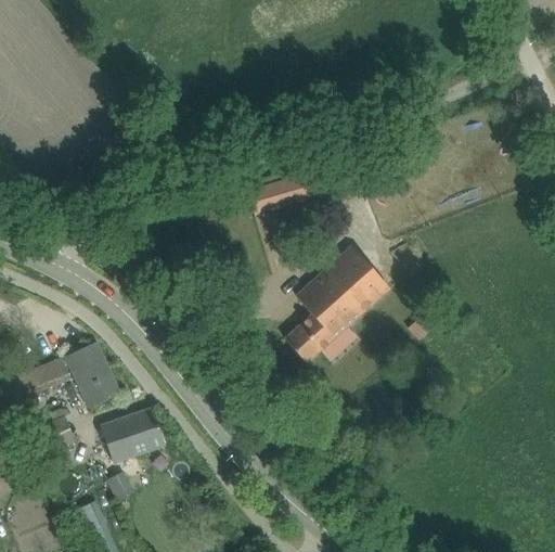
[(247,189),(255,213),(281,205),(278,195),(317,183),(313,170),(247,189)]
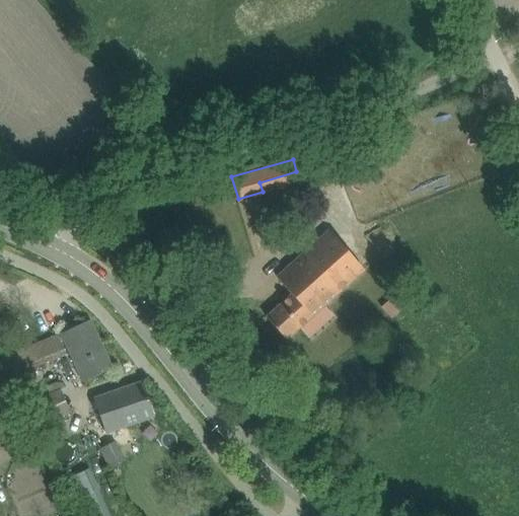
[(267,315),(285,337),(363,267),(328,228),(277,276),(292,292),(267,315)]
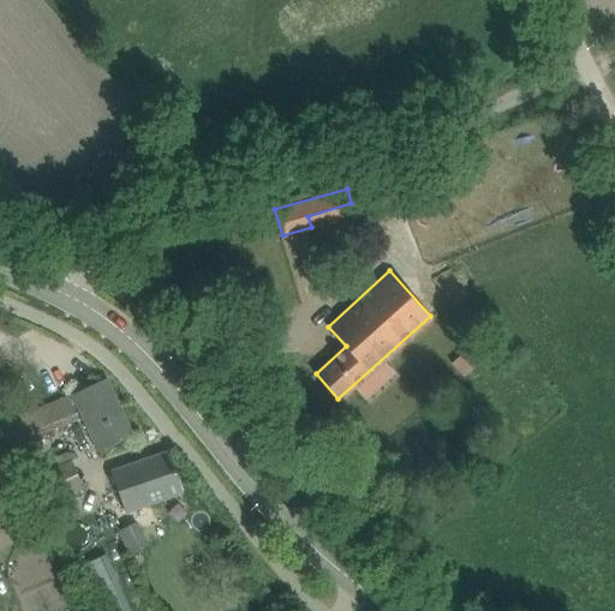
[(131,435),(108,376),(78,388),(102,447),(131,435)]
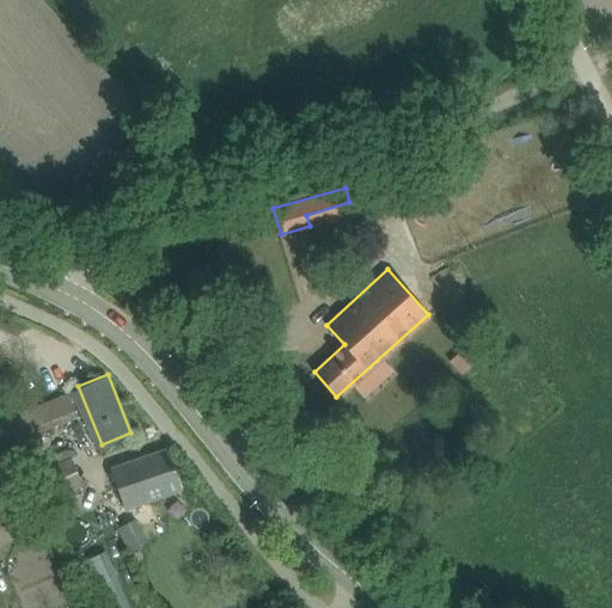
[(40,431),(77,416),(68,391),(4,417),(22,460),(25,459),(47,501),(83,484),(71,455),(53,462),(40,431)]
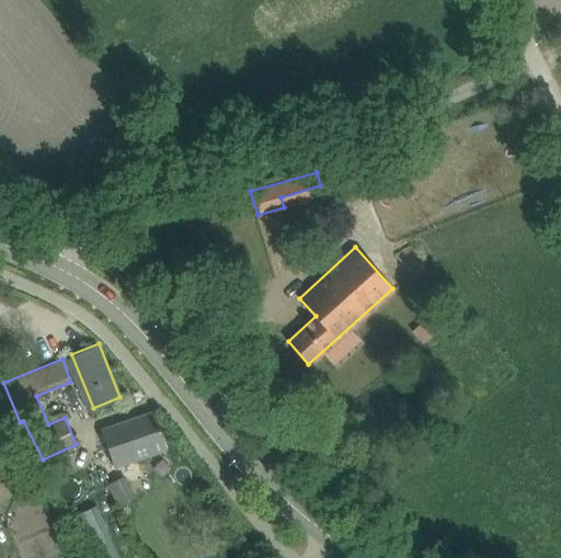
[(152,410),(100,429),(113,465),(165,446),(152,410)]
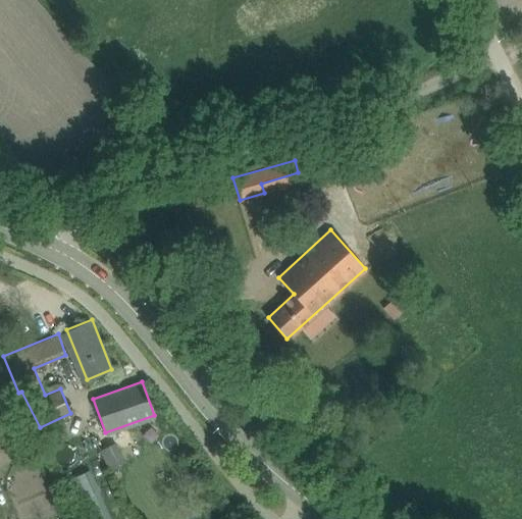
[(67,480),(85,518),(112,518),(90,470),(67,480)]
